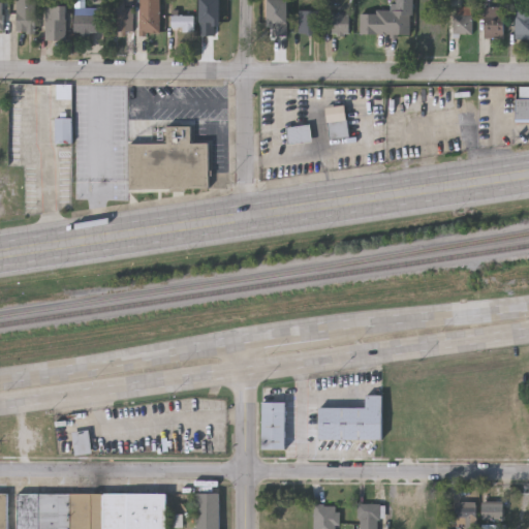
[(16,0),(36,0),(36,33),(16,32),(16,0)]
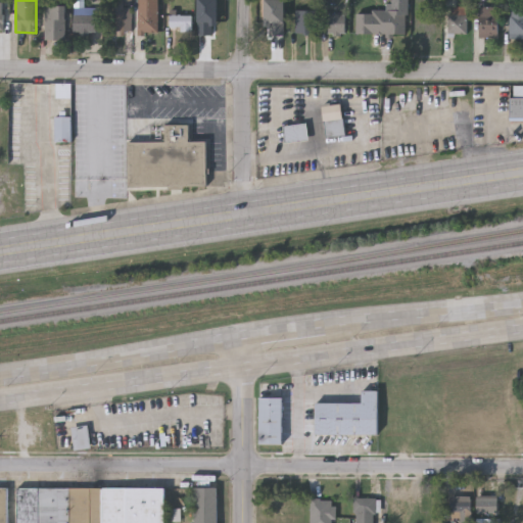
[(130,0),(130,32),(109,32),(109,0),(130,0)]
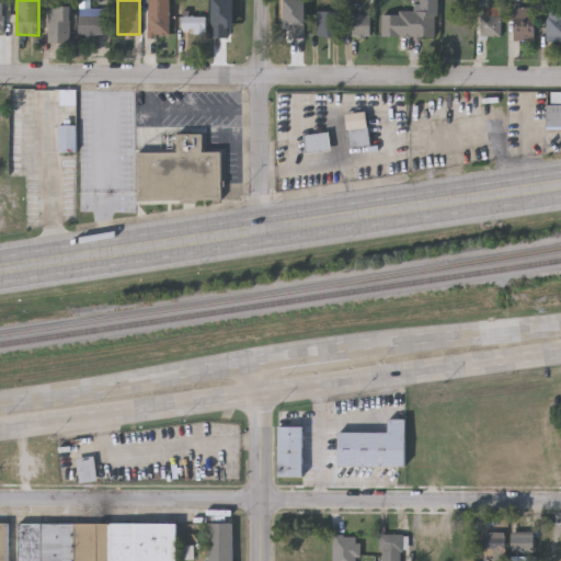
[(147,0),(169,0),(170,35),(148,35),(147,0)]
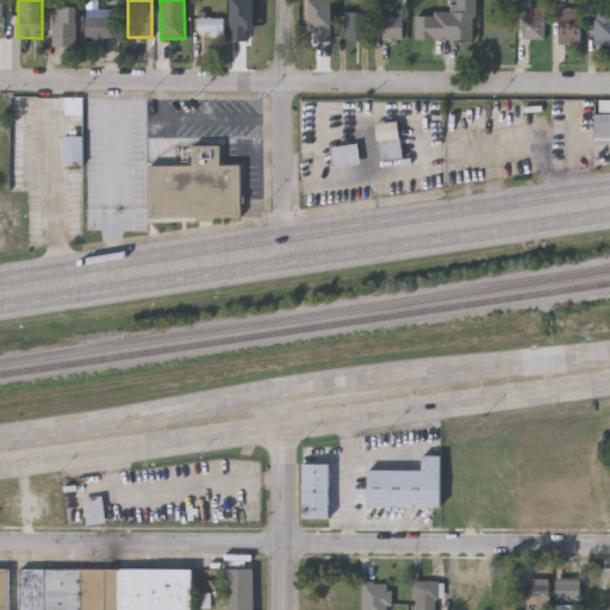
[(329,0),(329,33),(305,33),(305,0),(329,0)]
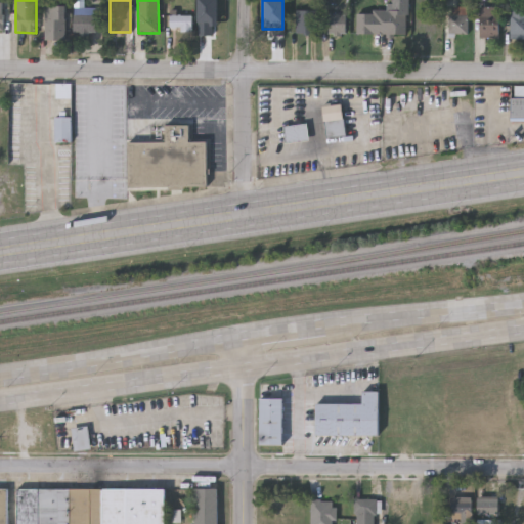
[(407,0),(407,35),(388,35),(388,0),(407,0)]
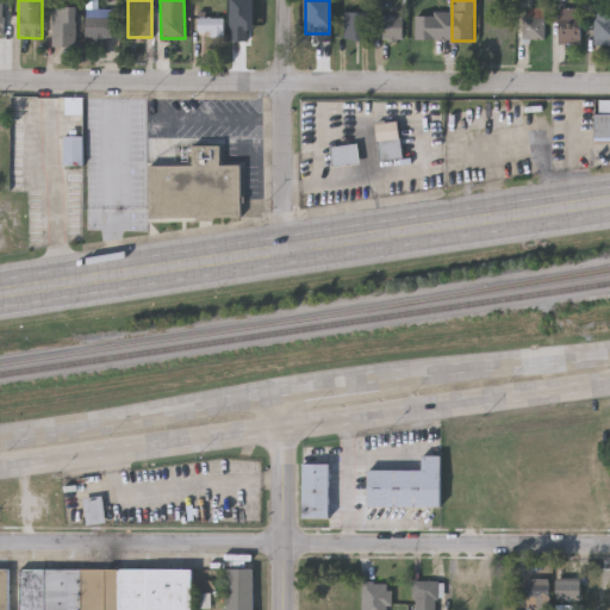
[(76,47),(53,47),(53,5),(76,5),(76,47)]
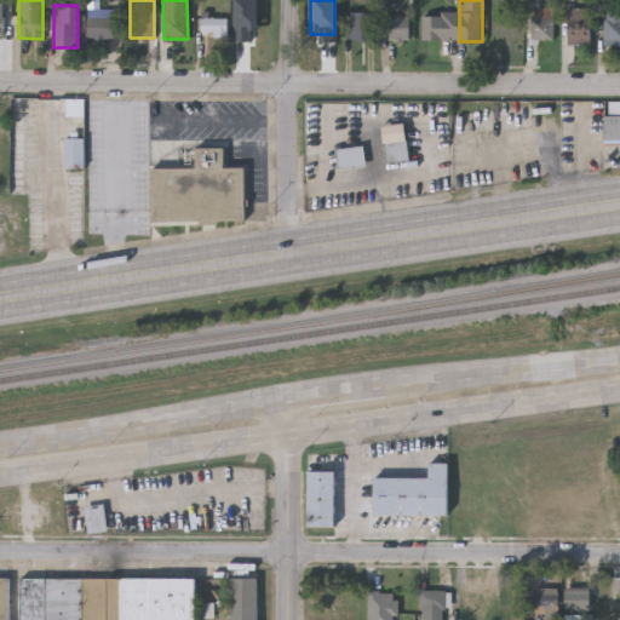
[(590,45),(567,45),(567,7),(590,7),(590,45)]
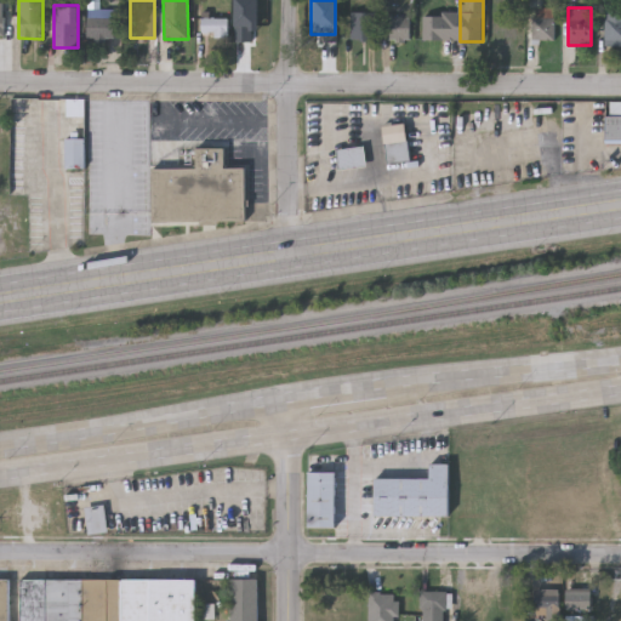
[(87,39),(87,10),(118,10),(118,39),(87,39)]
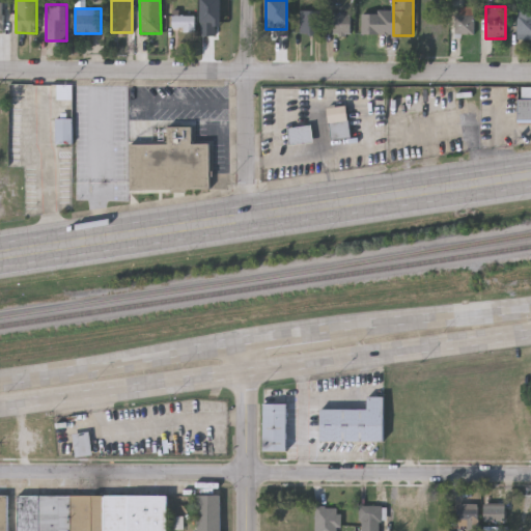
[(527,8),(527,35),(518,35),(518,8),(527,8)]
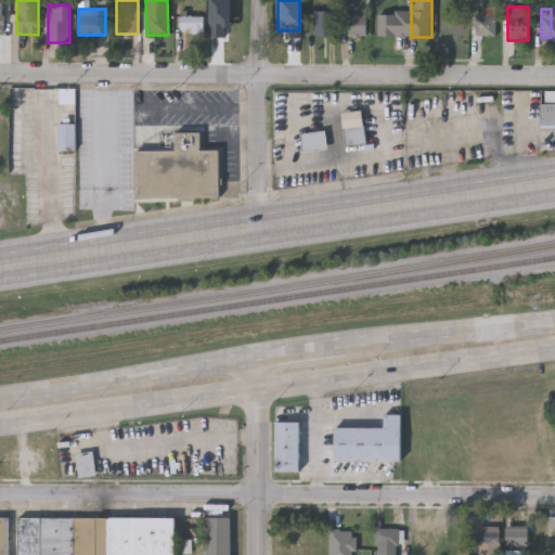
[(312,36),(312,11),(334,11),(334,36),(312,36)]
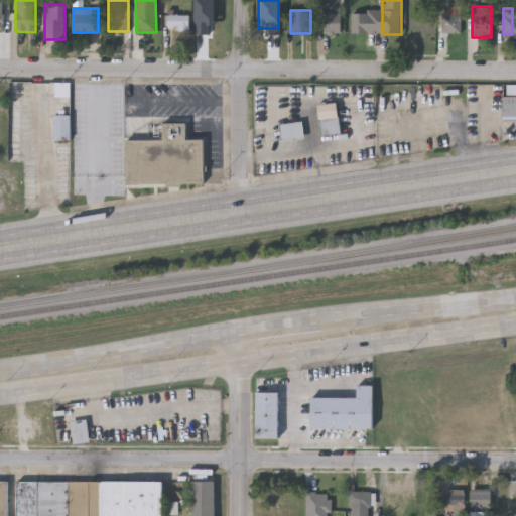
[(340,10),(340,34),(318,34),(318,10),(340,10)]
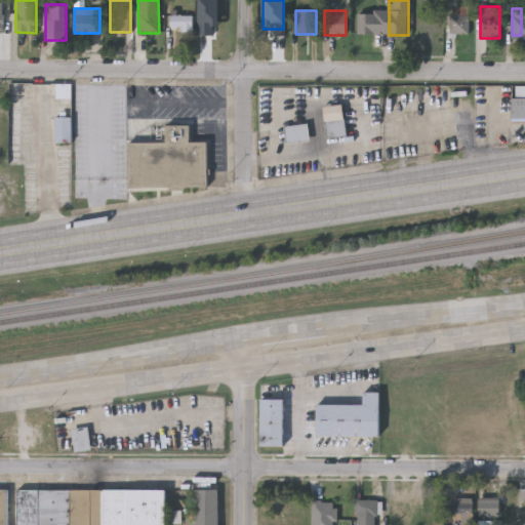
[(438,37),(417,37),(417,14),(438,14),(438,37)]
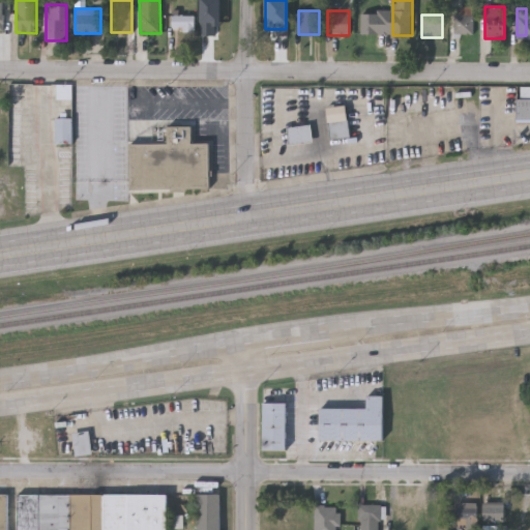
[(451,35),(451,16),(472,16),(472,35),(451,35)]
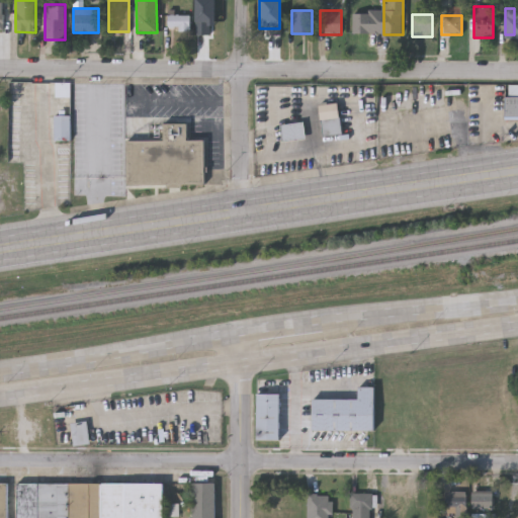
[(189,16),(189,31),(167,31),(167,16),(189,16)]
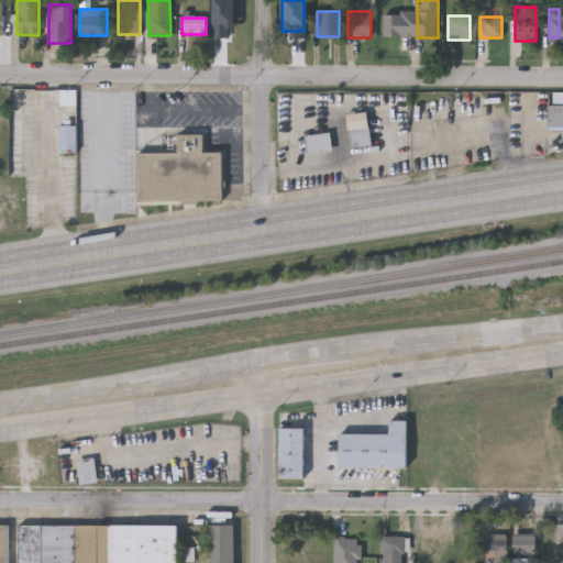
[(59,105),(59,89),(76,89),(76,105),(59,105)]
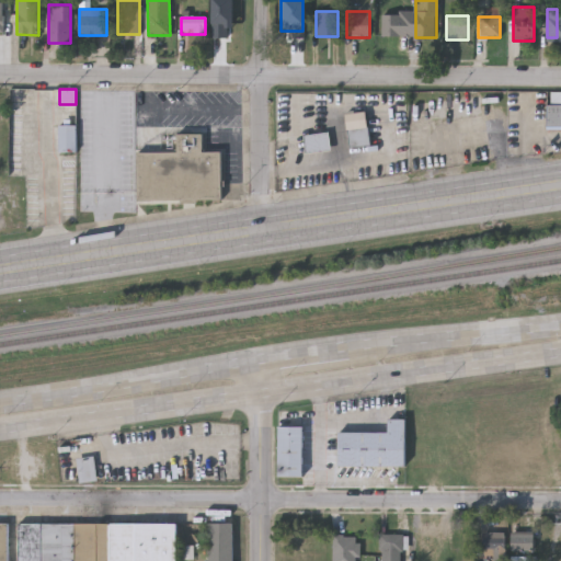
[(551,92),(560,92),(560,127),(548,127),(548,105),(551,105),(551,92)]
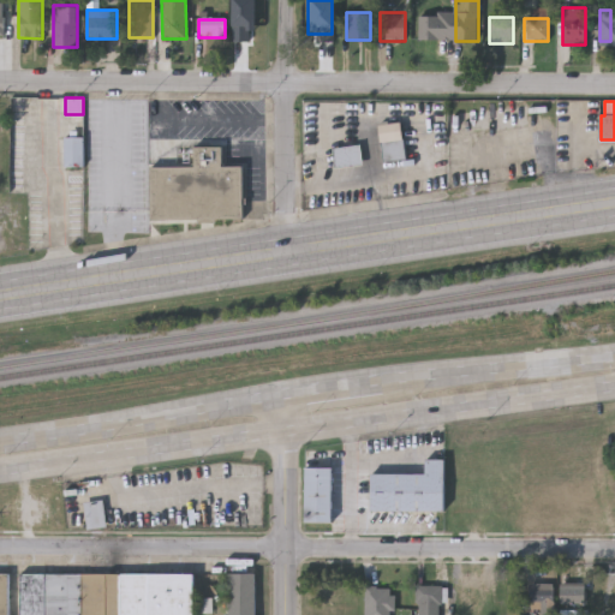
[(84,166),(65,166),(65,136),(84,136),(84,166)]
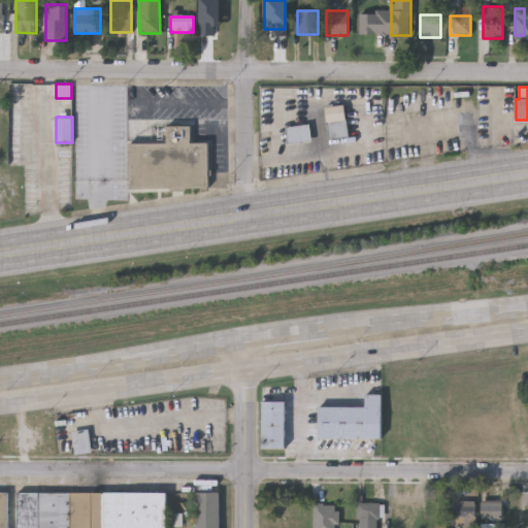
[(328,125),(330,141),(352,138),(350,122),(328,125)]
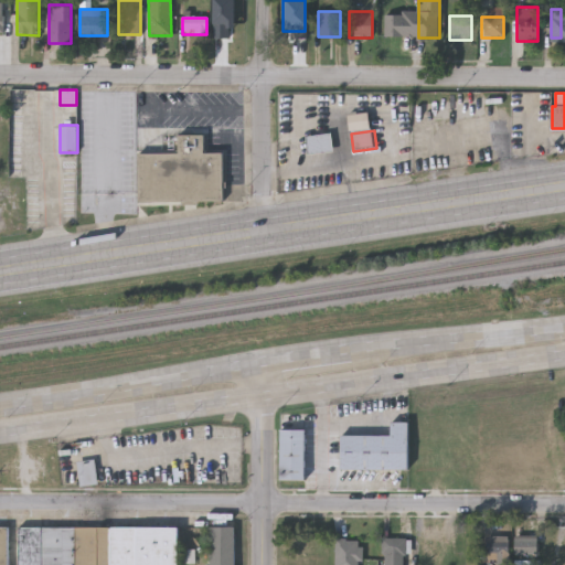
[(224,201),(139,202),(139,152),(179,152),(179,134),(204,134),(204,152),(224,152),(224,201)]
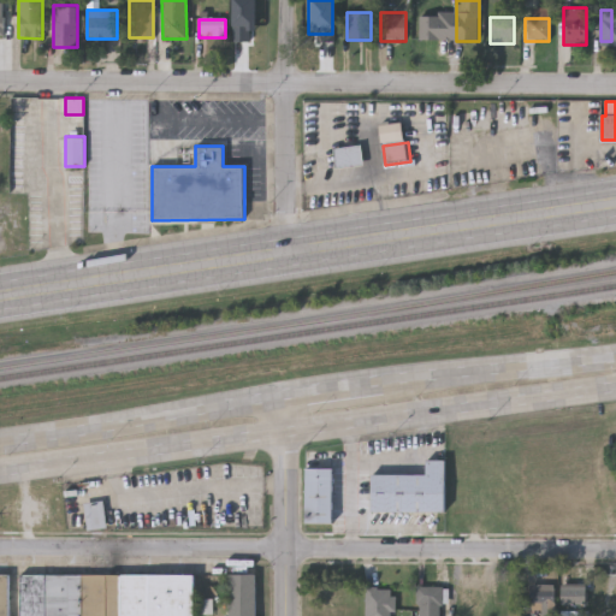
[(330,172),(333,205),(381,199),(378,166),(367,167),(365,147),(336,150),(339,171),(330,172)]
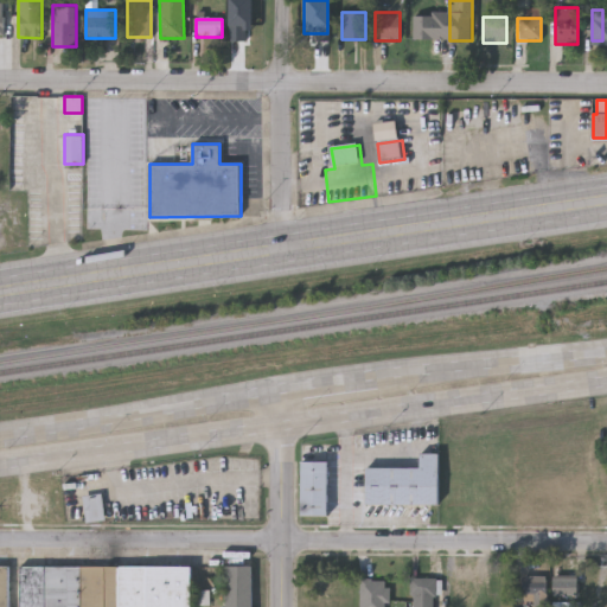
[(420,467),(420,453),(439,453),(439,504),(365,504),(365,467),(420,467)]
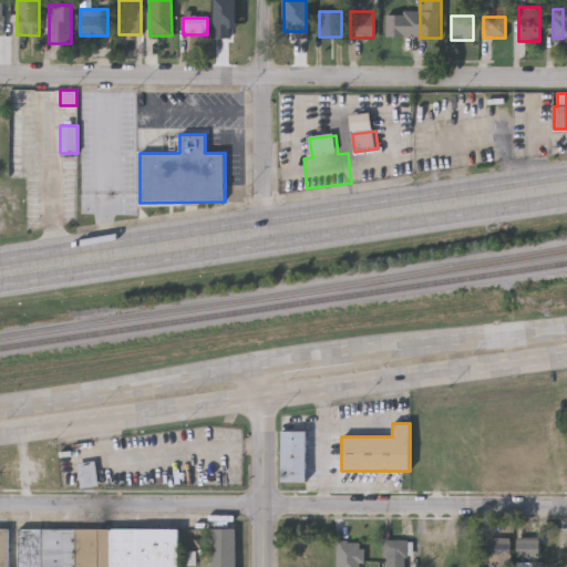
[(306,430),(306,482),(280,482),(280,430),(306,430)]
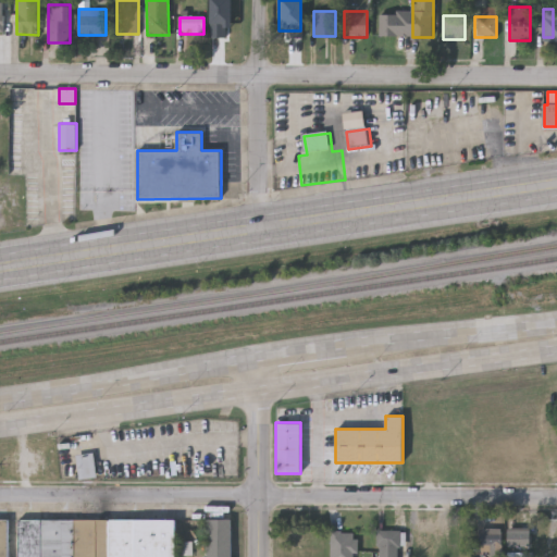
[(16,556),(16,518),(175,518),(175,556),(16,556)]
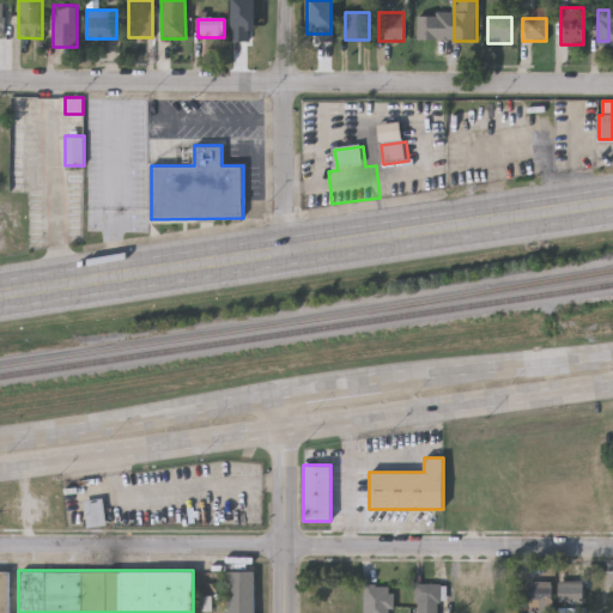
[(253,572),(253,612),(226,612),(226,572),(253,572)]
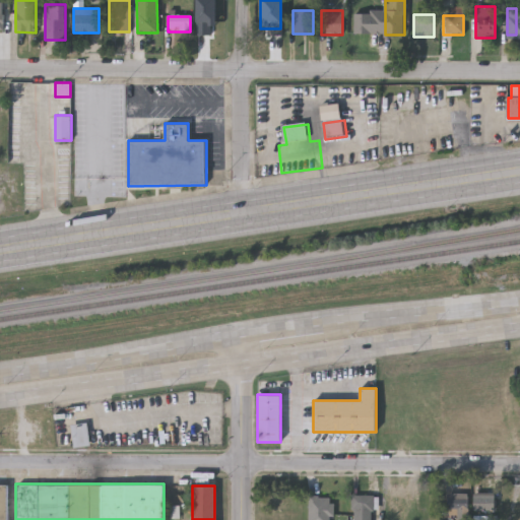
[(0,519),(10,519),(11,488),(0,488),(0,519)]
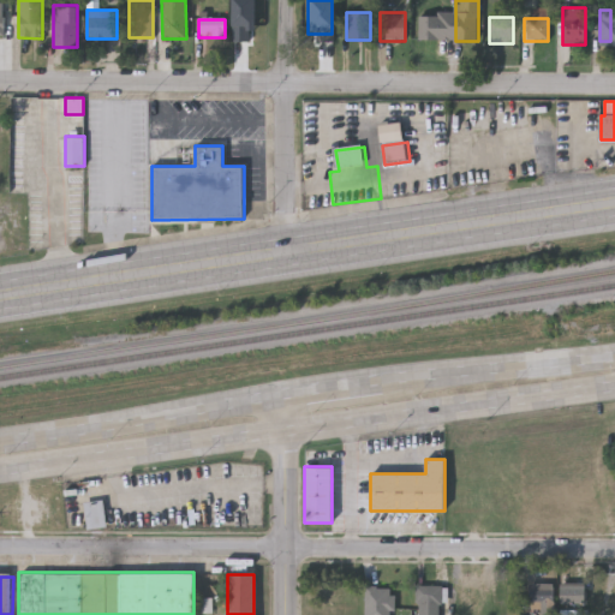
[(499,605),(499,584),(518,584),(518,614),(507,614),(507,605),(499,605)]
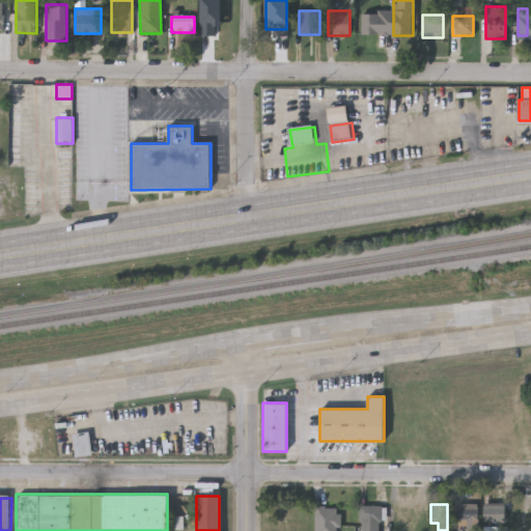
[(479,504),(479,507),(505,507),(505,521),(483,521),(483,520),(456,520),(456,504),(479,504)]
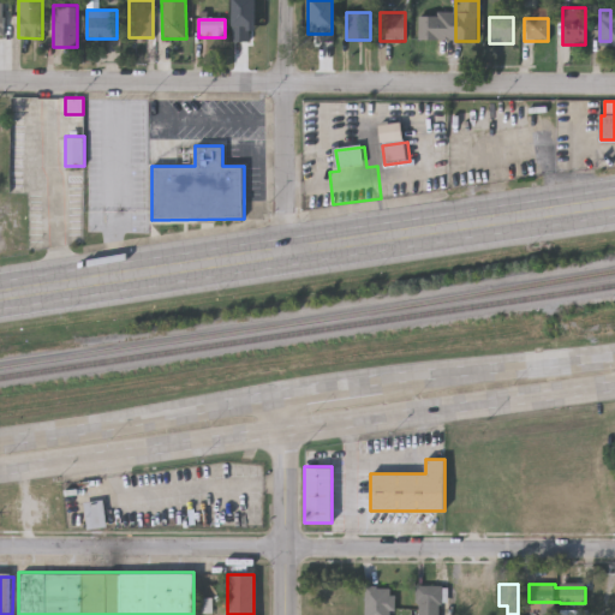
[(417,614),(417,585),(440,585),(440,614),(417,614)]
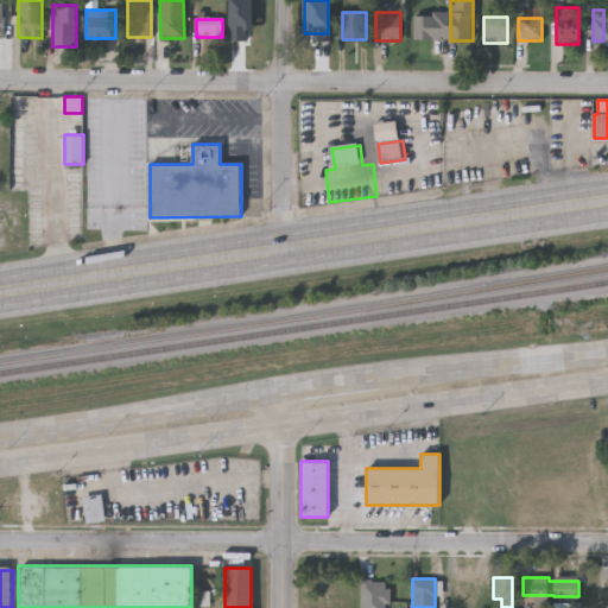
[(359,596),(359,580),(401,580),(401,596),(359,596)]
